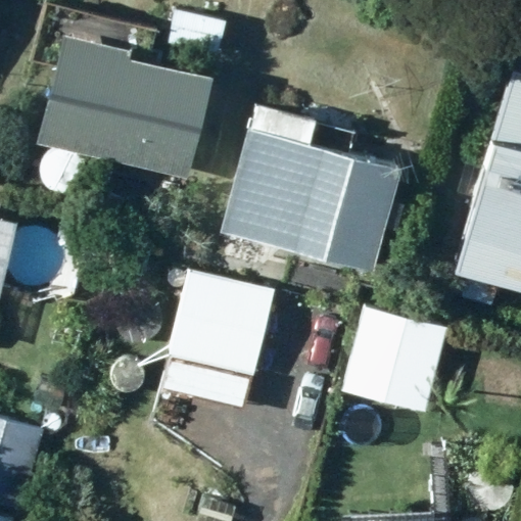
[(168,42),(220,52),(225,20),(173,11),(168,42)]
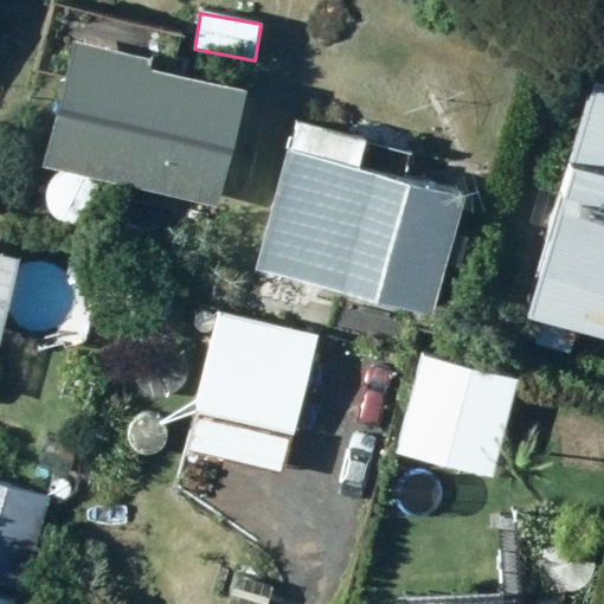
[(42,167),(219,206),(244,92),(145,70),(147,62),(70,44),(42,167)]
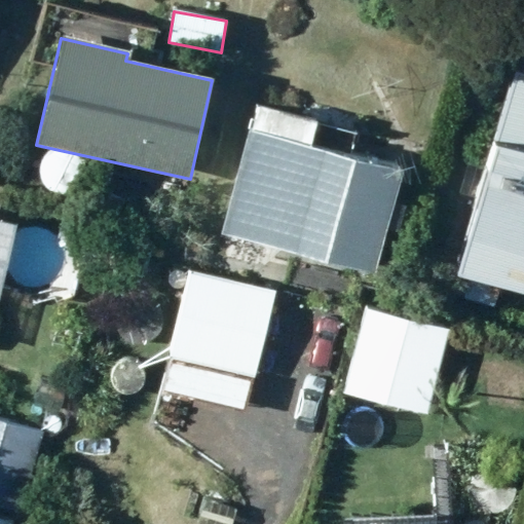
[(496,143),(461,276),(523,292),(523,75),(519,74),(500,145),(496,143)]
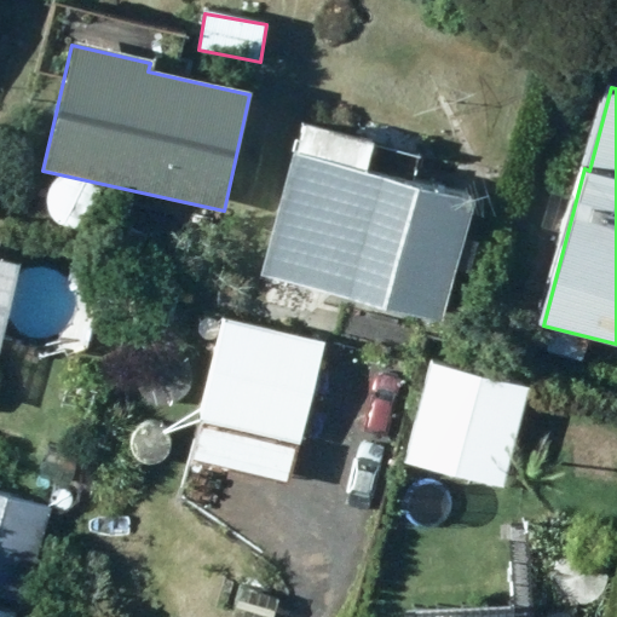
[(303,125),(264,272),(442,322),(473,202),(365,173),(373,143),(303,125)]
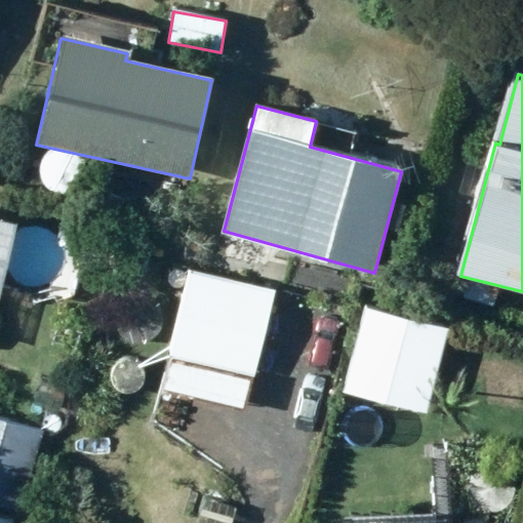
[(0,222),(0,296),(17,227),(0,222)]
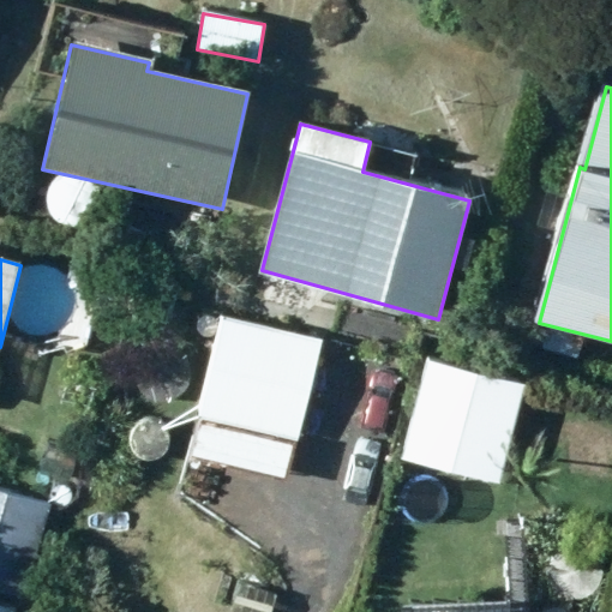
[(222,315),(186,457),(287,484),(323,340),(222,315)]
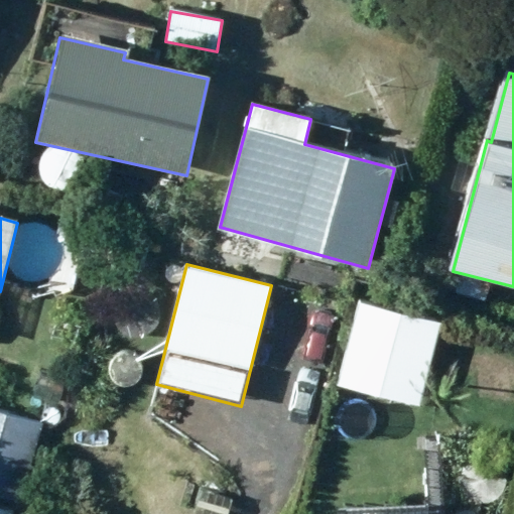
[(360,300),(338,384),(420,406),(430,368),(456,374),(466,336),(440,329),(442,323),(360,300)]
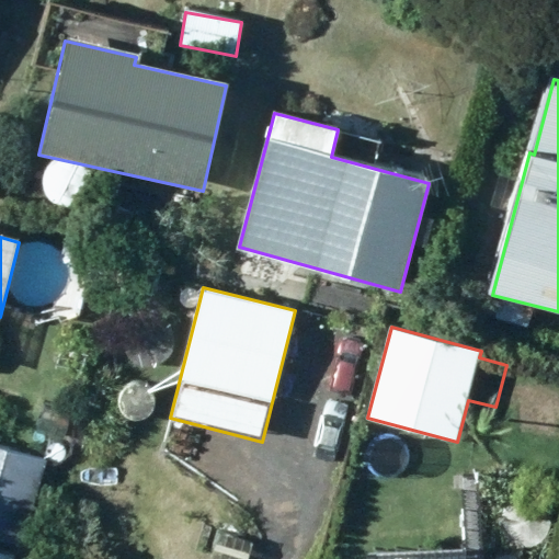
[(0,449),(0,538),(18,544),(44,464),(0,449)]
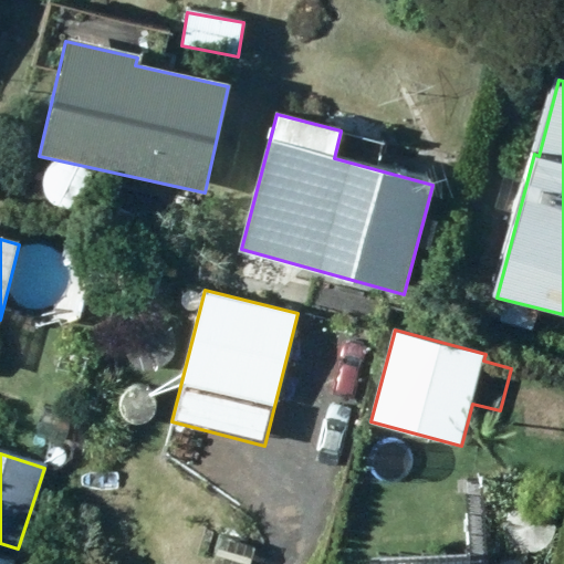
All buildings are outlined.
